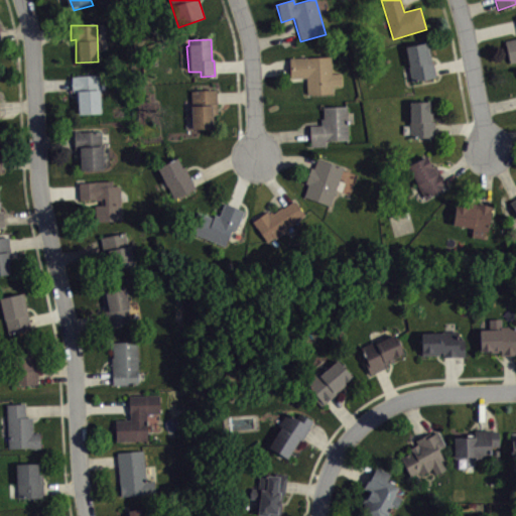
[(510,65),(515,62),(515,39),(505,42),(510,65)]
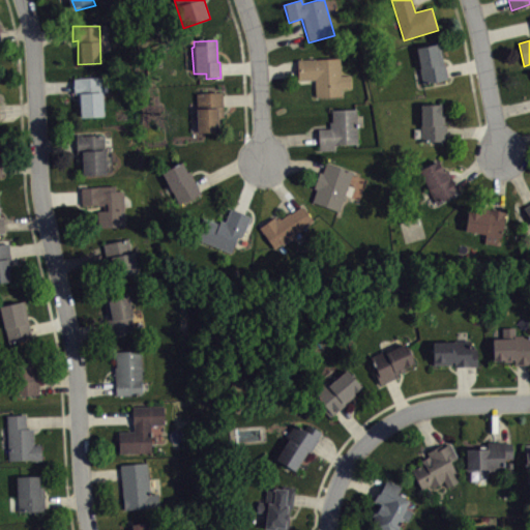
[(441,45),(416,50),(423,86),(448,81),(441,45)]
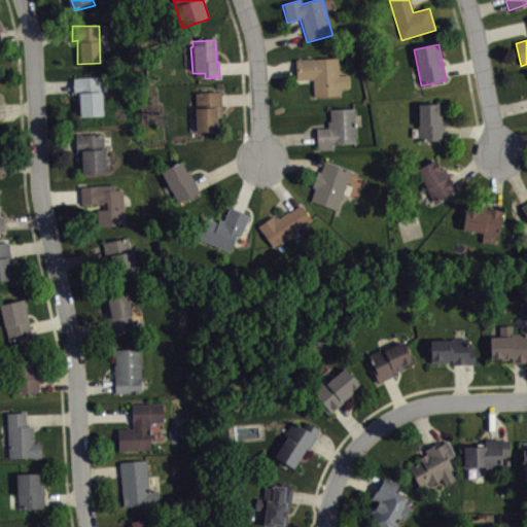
[(314,98),(341,97),(339,59),(294,61),(295,81),(313,80),(314,98)]
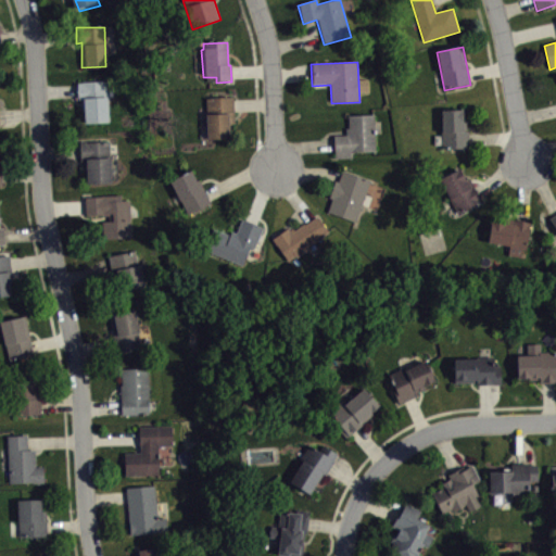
[(109,119),(83,122),(80,96),(77,96),(76,81),(106,79),(109,119)]
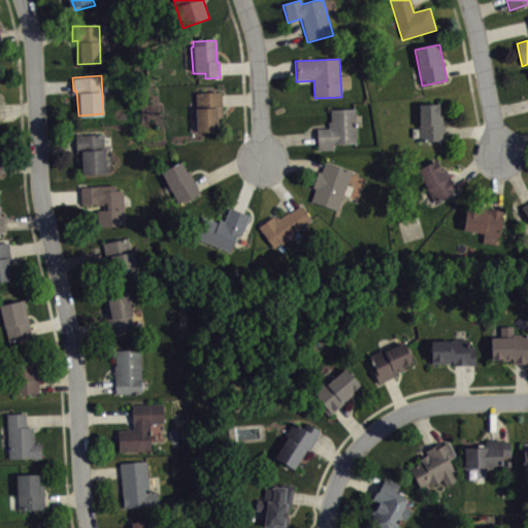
[(221,93),(195,94),(195,110),(194,110),(195,134),(216,133),(215,119),(222,119),(221,93)]
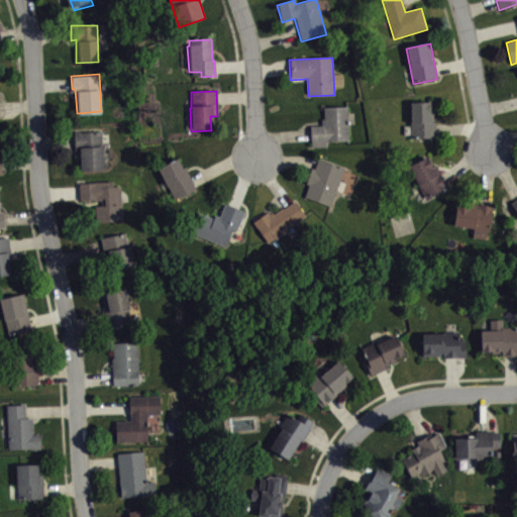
[(429,103),(410,103),(410,139),(436,139),(437,123),(434,123),(434,114),(429,114),(429,103)]
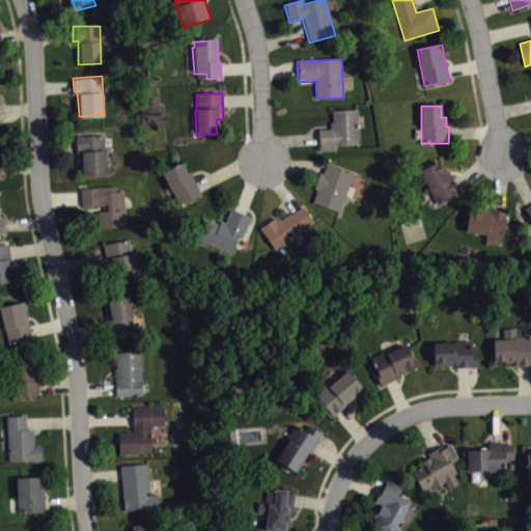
[(319,152),(337,151),(337,146),(360,145),(358,110),(332,112),(333,123),(330,123),(330,130),(318,131),(319,152)]
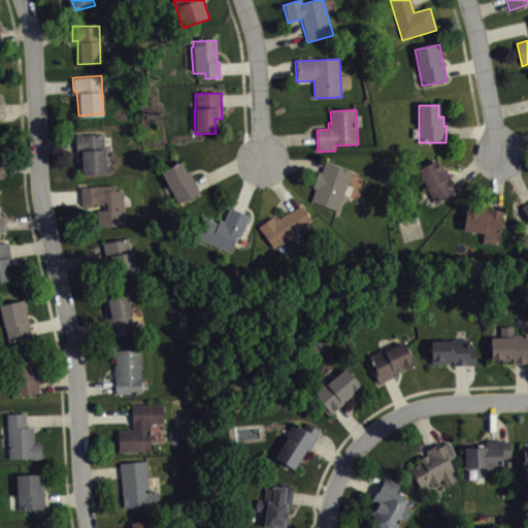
[(75,132),(104,131),(105,171),(80,172),(79,153),(76,153),(75,132)]
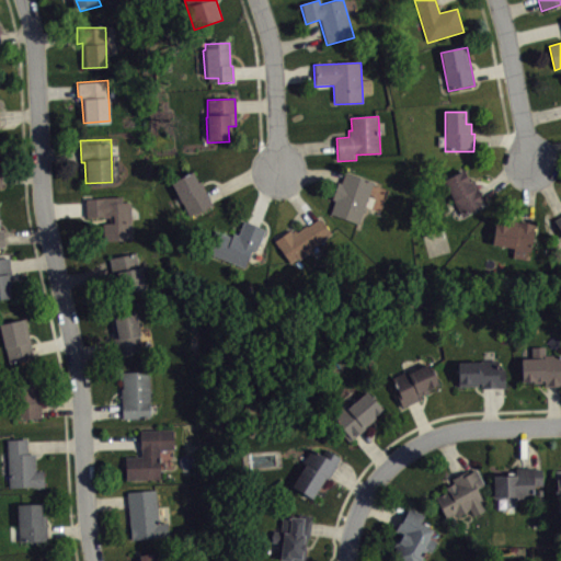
[(464,171),(443,182),(461,217),(485,204),(474,181),(469,184),(464,171)]
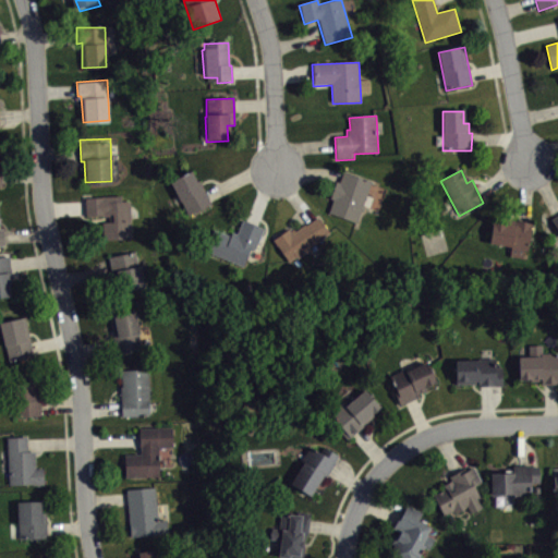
[(328,214),(358,223),(373,182),(343,171),(339,184),(336,183),(330,198),(334,199),(328,214)]
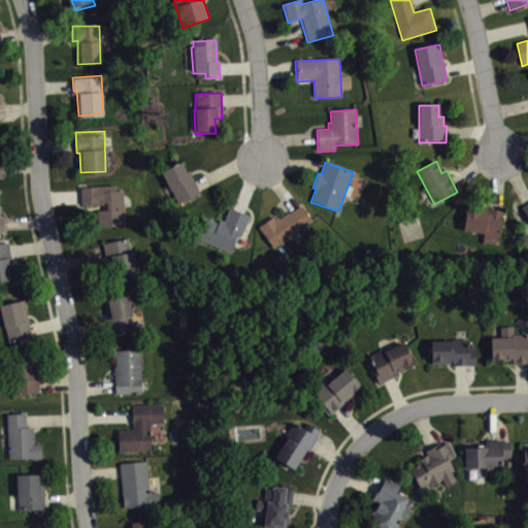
[(180,163),(161,173),(179,205),(199,194),(180,163)]
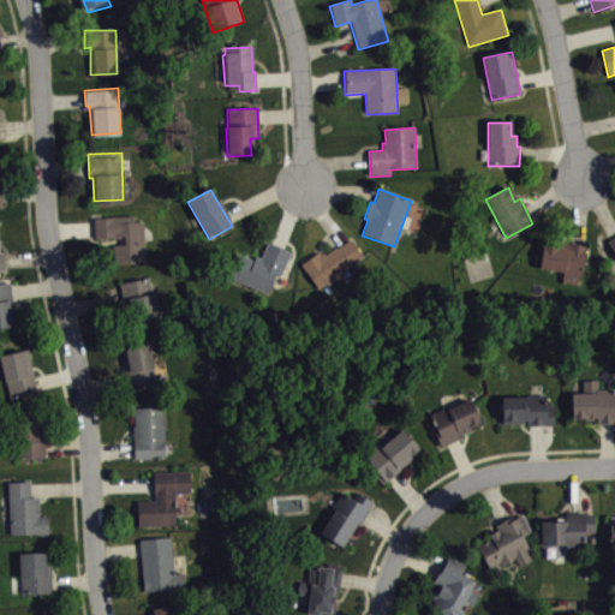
[(112,261),(145,260),(144,219),(132,220),(132,214),(93,215),(94,234),(123,233),(123,240),(111,242),(112,261)]
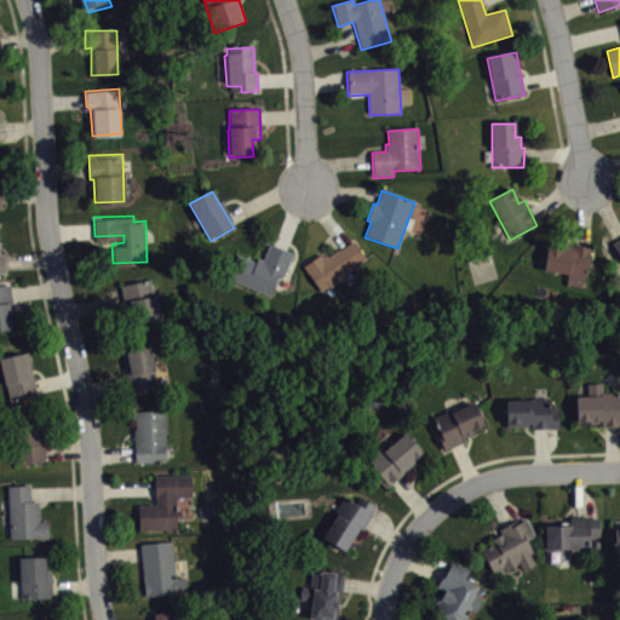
[(0,276),(10,276),(9,257),(4,258),(3,229),(0,228),(0,276)]
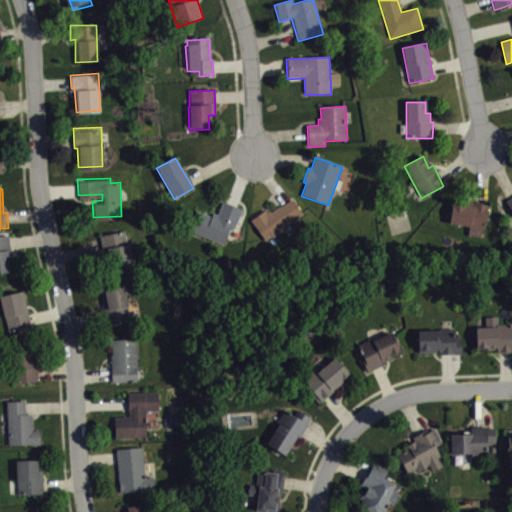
[(251,220),(265,241),(302,214),(292,200),(272,214),(269,211),(266,214),(264,211),(251,220)]
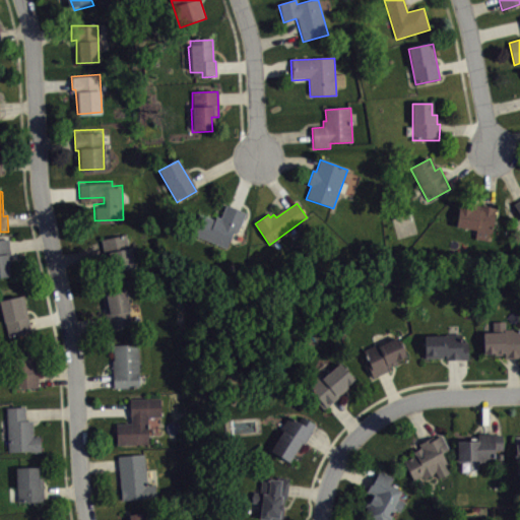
[(200,214),(192,234),(226,249),(235,232),(238,233),(246,213),(228,205),(221,219),(216,217),(215,220),(200,214)]
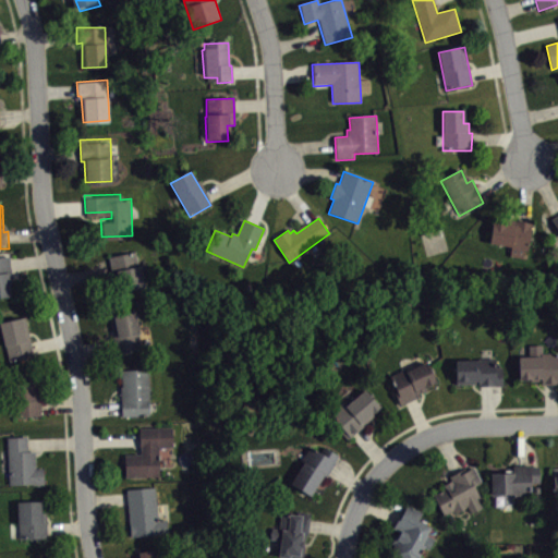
[(493,225),(489,244),(511,247),(510,256),(523,257),(524,250),(530,250),(533,225),(507,221),(507,226),(493,225)]
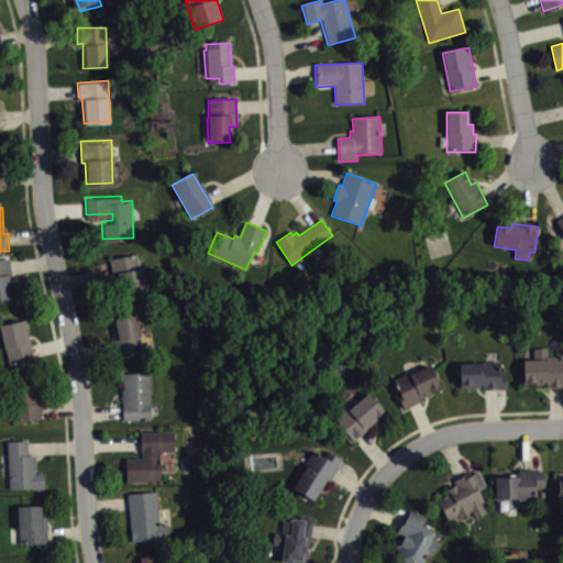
[(110,260),(136,253),(145,290),(119,296),(110,260)]
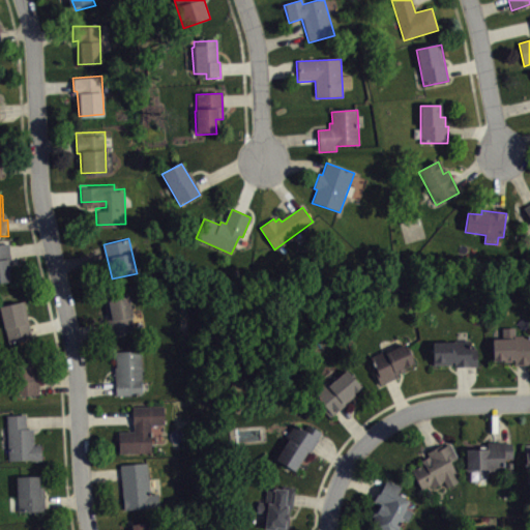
[(7,241),(0,241),(0,281),(10,280),(7,241)]
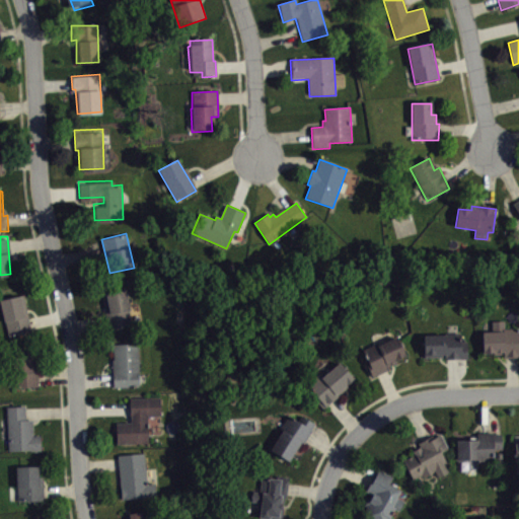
[(108,328),(133,323),(126,289),(101,294),(108,328)]
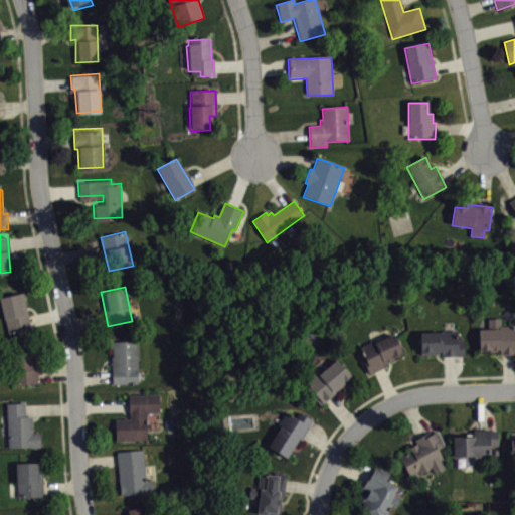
[(23,293),(0,297),(0,302),(7,335),(31,330),(23,293)]
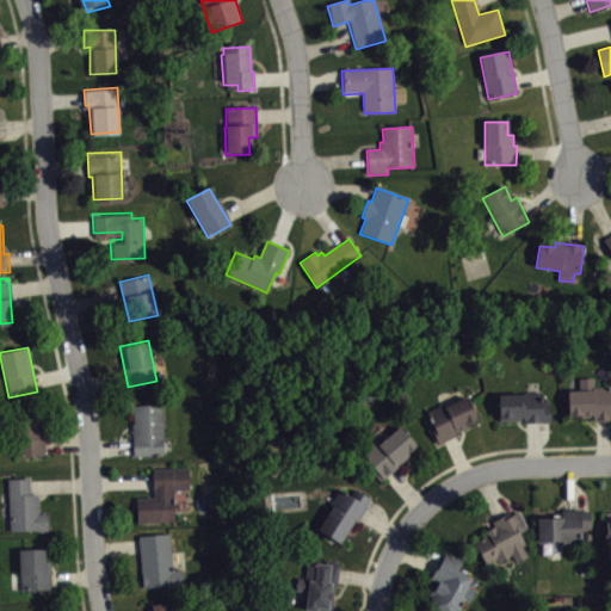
[(594,376),(594,386),(610,384),(610,399),(610,418),(593,419),(593,415),(581,415),(581,413),(568,413),(568,389),(579,388),(579,376),(594,376)]
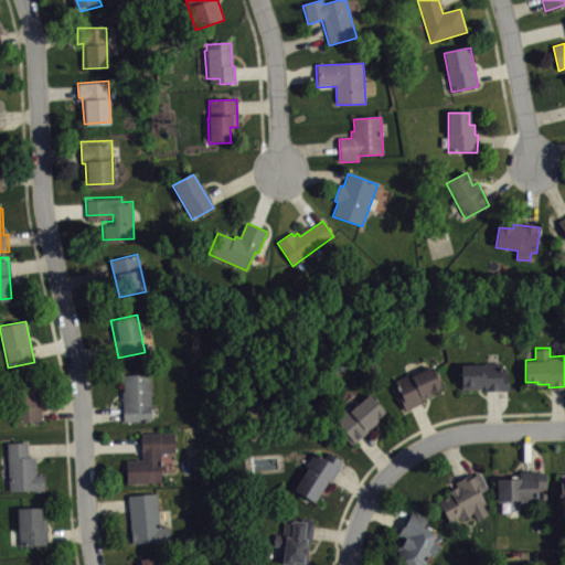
[(501,362),(462,362),(462,387),(484,387),(484,388),(508,388),(508,370),(501,370),(501,362)]
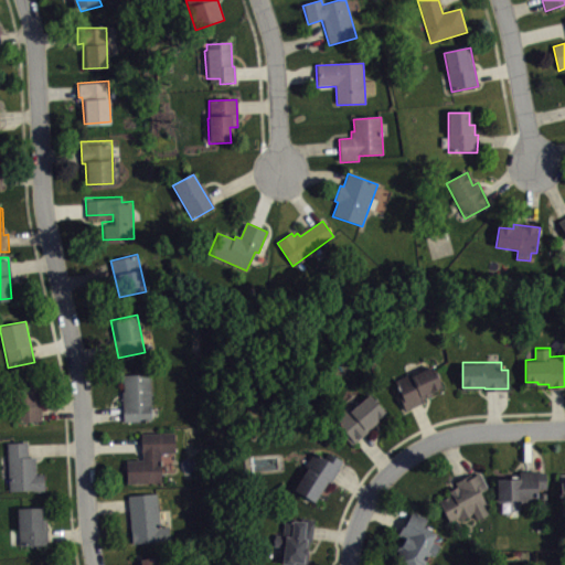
[(433,365),(412,374),(411,372),(395,379),(401,392),(398,392),(405,408),(424,401),(422,396),(432,392),(430,388),(440,384),(433,365)]
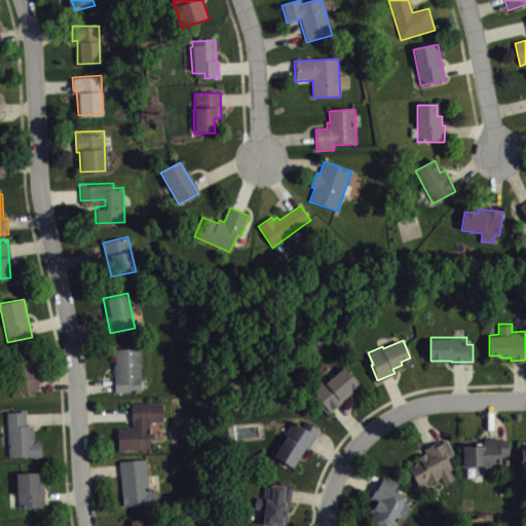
[(114,392),(142,392),(141,348),(113,348),(114,392)]
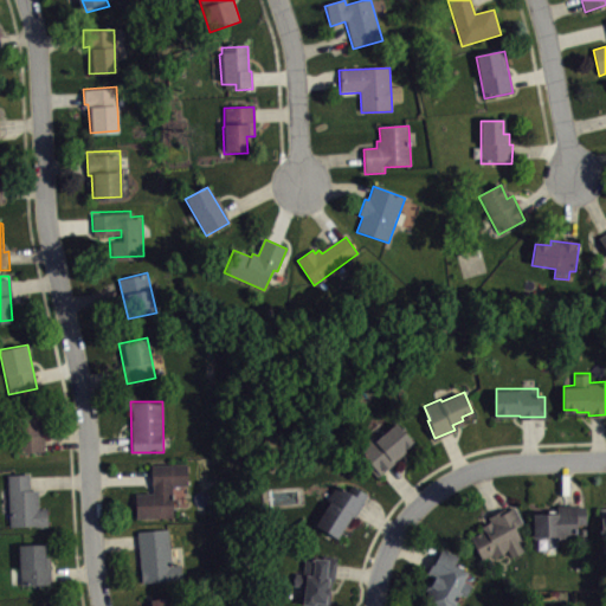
[(37,412),(14,413),(17,451),(45,450),(44,425),(38,426),(37,412)]
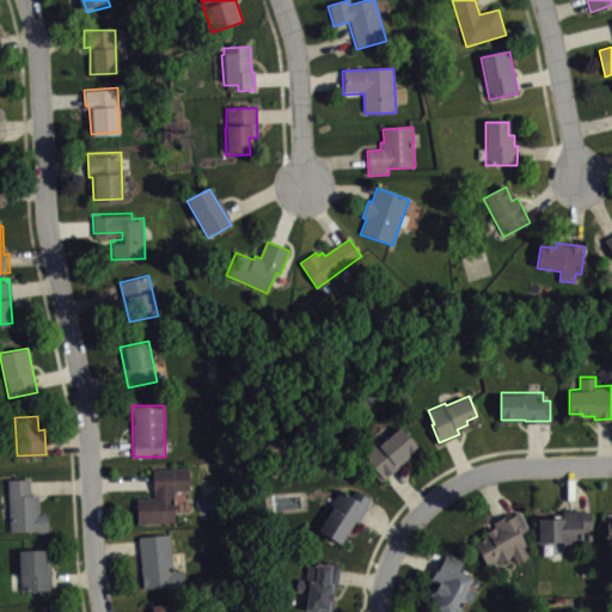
[(401,424),(379,442),(377,439),(365,450),(369,454),(366,457),(373,465),(369,467),(380,481),(411,454),(409,452),(417,445),(401,424)]
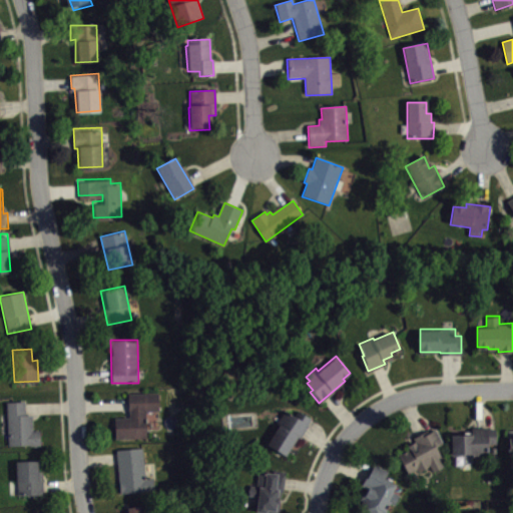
[(114,438),(146,438),(145,411),(161,411),(160,393),(128,394),(129,417),(113,418),(114,438)]
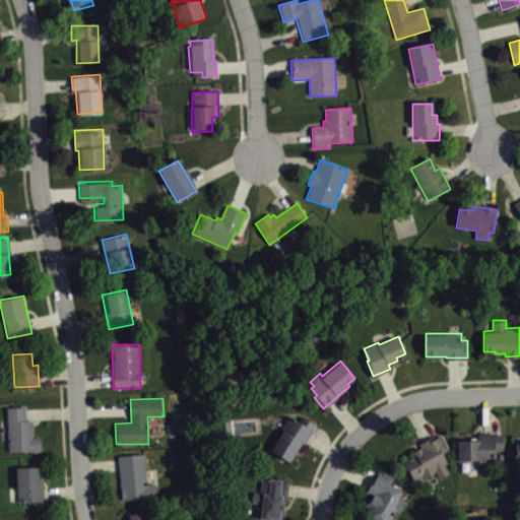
[(25,404),(7,405),(9,451),(43,449),(42,436),(34,437),(33,418),(25,418),(25,404)]
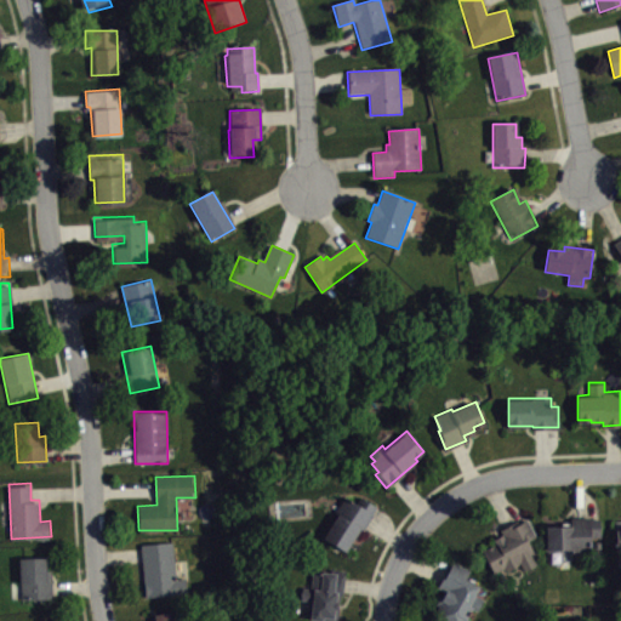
[(360,495),(355,502),(346,495),(336,510),(340,511),(324,535),(347,550),(360,527),(365,529),(375,513),(372,511),(376,505),(360,495)]
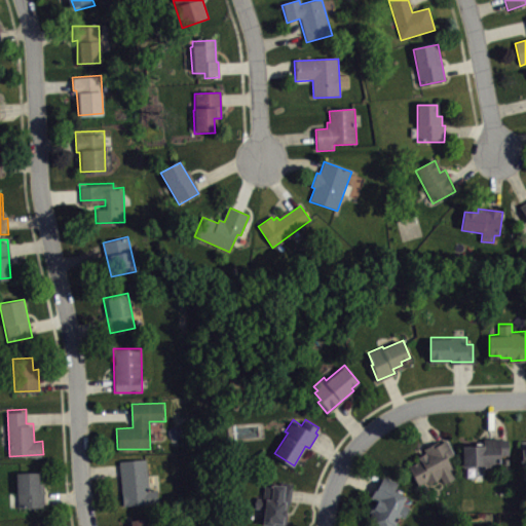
[(446,440),(453,454),(447,458),(452,467),(449,468),(454,479),(445,484),(441,476),(428,483),(427,481),(419,485),(410,466),(418,461),(416,457),(426,453),(424,450),(446,440)]
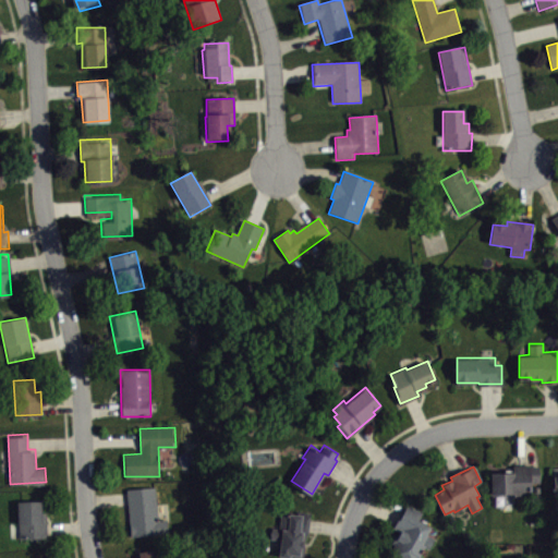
[(540,466),(540,483),(531,483),(531,497),(513,497),(513,494),(493,494),(493,472),(513,472),(513,466),(540,466)]
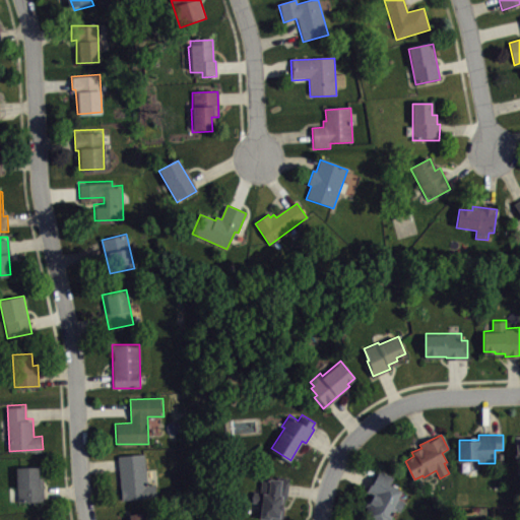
[(120,499),(157,496),(157,483),(147,483),(145,453),(118,455),(120,499)]
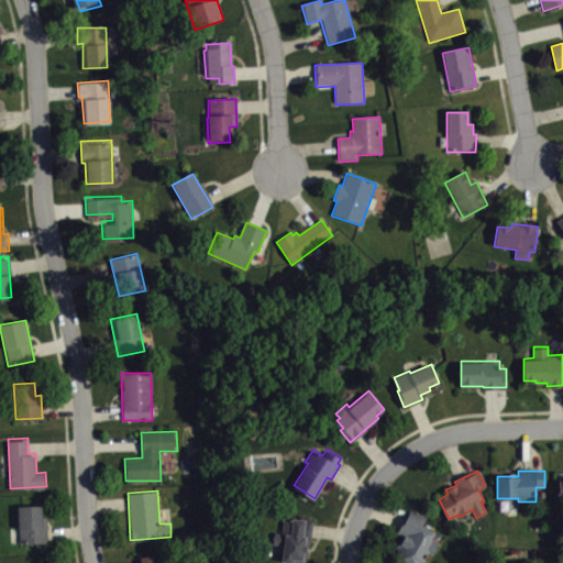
[(40,504),(14,504),(15,527),(20,527),(20,542),(47,542),(46,516),(41,516),(40,504)]
